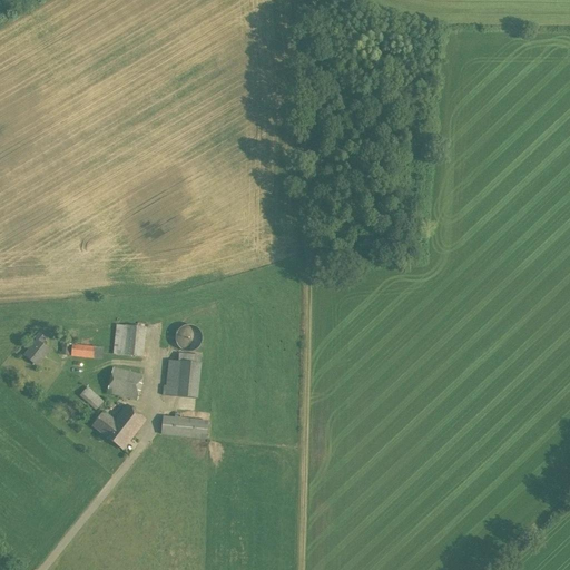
[(143,357),(146,327),(116,325),(114,354),(143,357)]
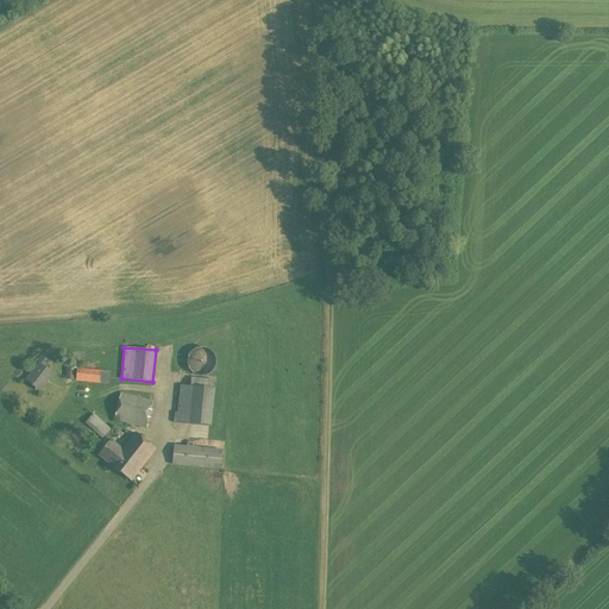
[(202,376),(205,376),(207,376),(209,375),(212,372),(213,371),(214,369),(215,366),(217,364),(217,360),(215,358),(214,356),(213,353),(212,352),(209,350),(207,349),(205,347),(202,347),(200,347),(198,349),(195,350),(193,351),(190,352),(189,355),(188,357),(187,359),(187,362),(187,364),(188,368),(189,370),(190,371),(193,374),(195,375),(198,376),(200,376),(202,376)]
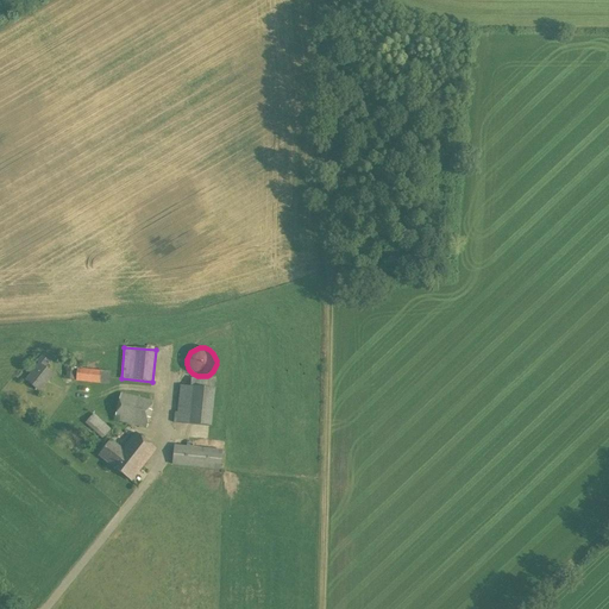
[(39,393),(54,374),(45,366),(49,362),(42,356),(36,362),(38,363),(25,381),(39,393)]
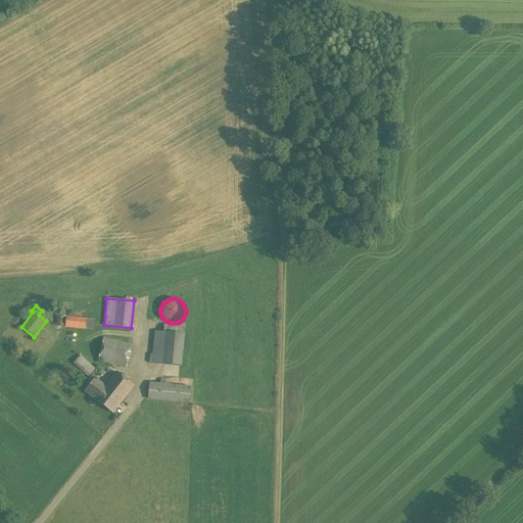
[(57,312),(56,326),(64,326),(64,327),(94,330),(95,319),(69,317),(69,313),(57,312)]
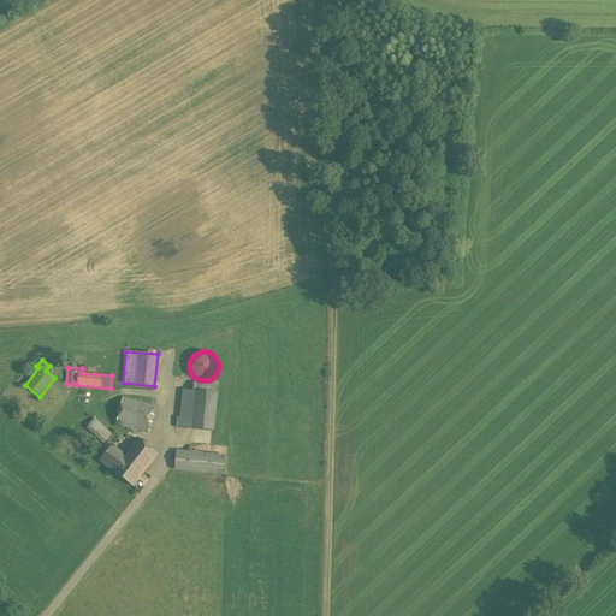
[(215,394),(217,385),(194,381),(193,391),(182,390),(179,418),(177,418),(176,427),(213,432),(218,394),(215,394)]
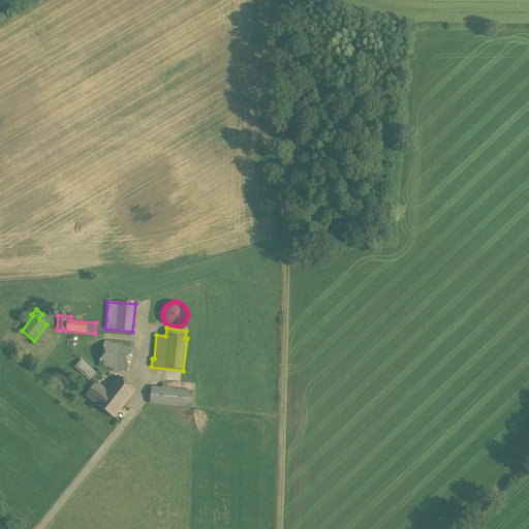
[(127,372),(133,348),(105,341),(99,365),(127,372)]
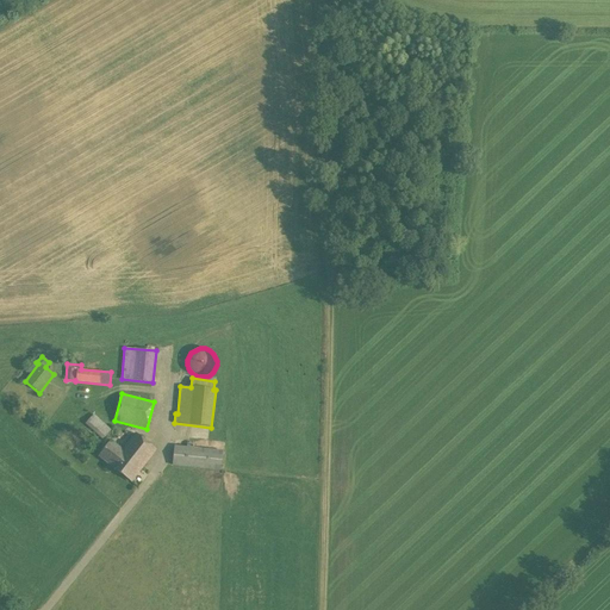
[(103,440),(111,430),(94,415),(85,424),(103,440)]
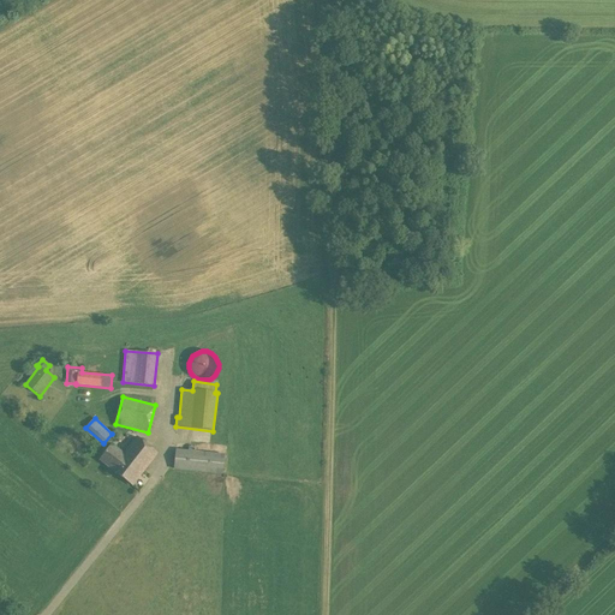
[(133,485),(157,454),(137,439),(125,454),(113,445),(101,461),(133,485)]
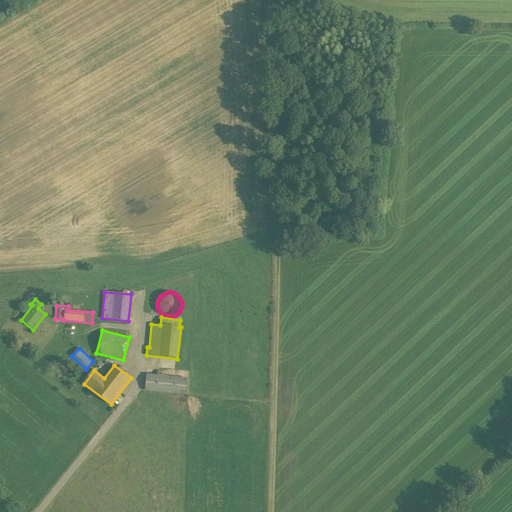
[(157,372),(156,375),(145,374),(143,391),(184,395),(186,378),(161,376),(161,372),(157,372)]
